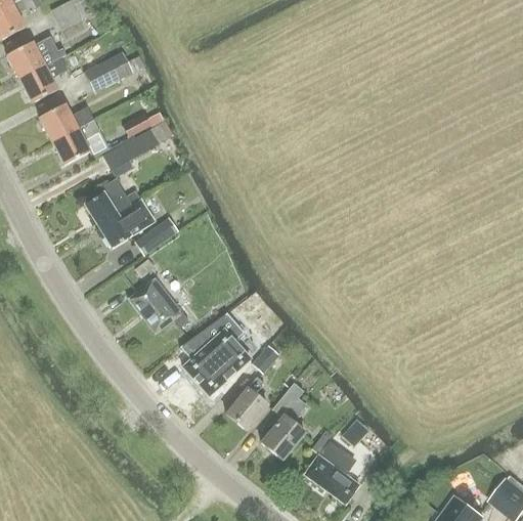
[(15,0),(0,8),(0,39),(25,27),(17,12),(25,9),(27,11),(42,3),(40,0),(15,0)]
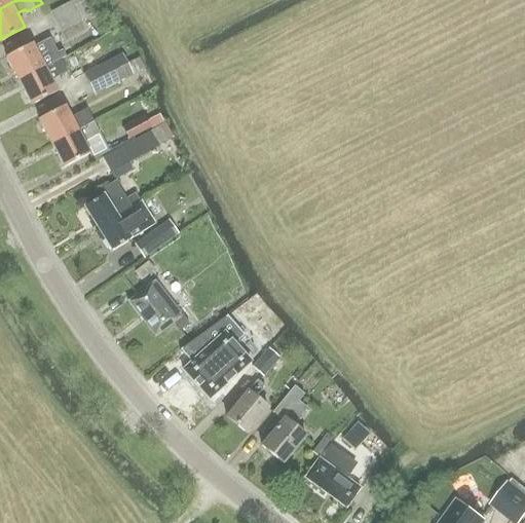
[(0,0),(0,8),(15,0),(0,0)]
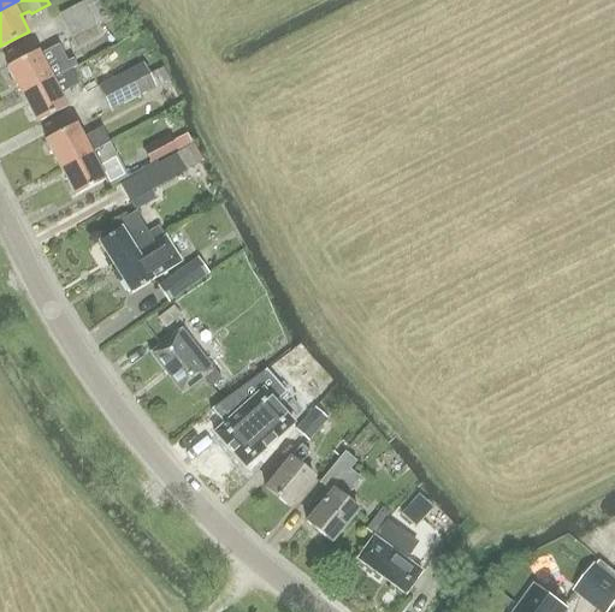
[(81,0),(60,11),(66,23),(89,11),(110,0),(81,0)]
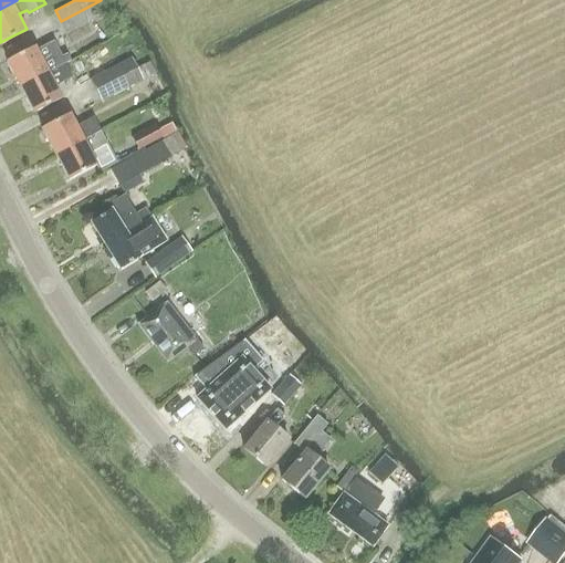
[(61,21),(66,31),(87,20),(82,10),(61,21)]
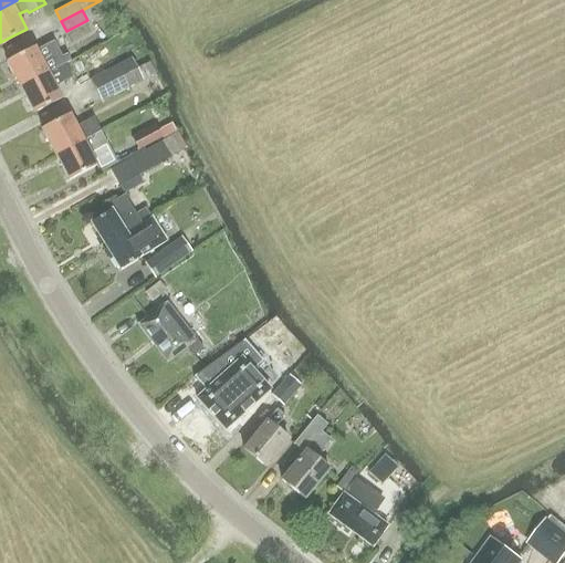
[(54,39),(38,48),(35,44),(8,59),(21,85),(66,61),(72,59),(67,52),(63,54),(54,39)]
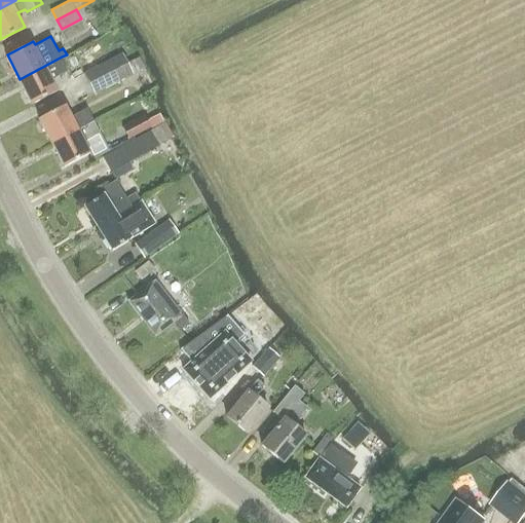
[(89,81),(128,61),(123,51),(104,62),(84,72),(89,81)]
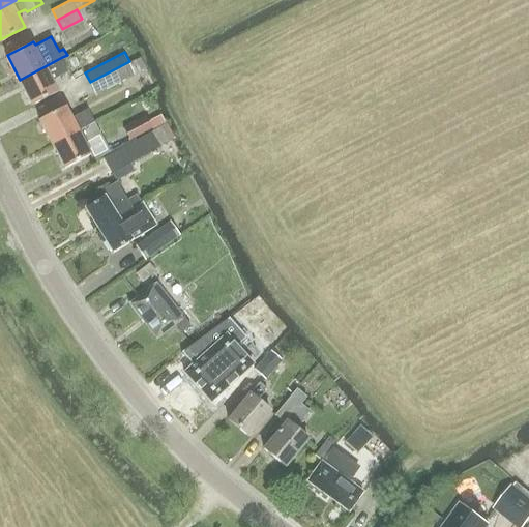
[(62,57),(20,80),(32,104),(58,90),(53,79),(68,69),(62,57)]
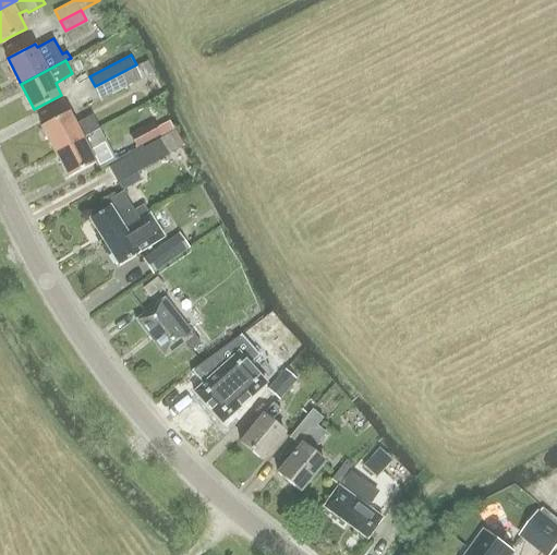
[(136,64),(95,86),(100,97),(121,86),(143,76),(136,64)]
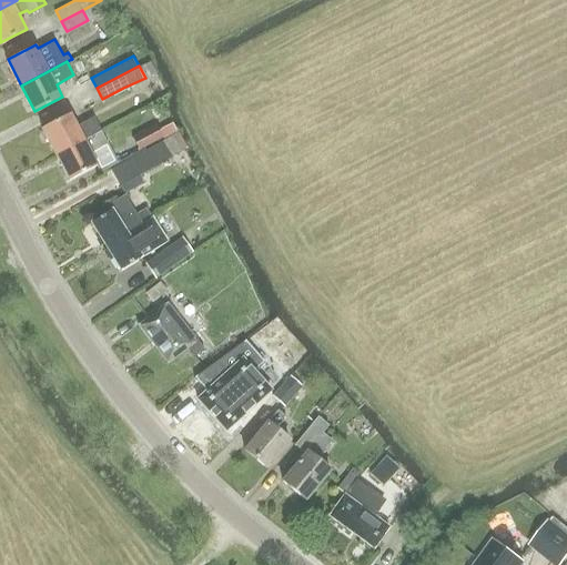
[(92,133),(102,128),(94,114),(78,124),(71,112),(43,127),(57,152),(92,133)]
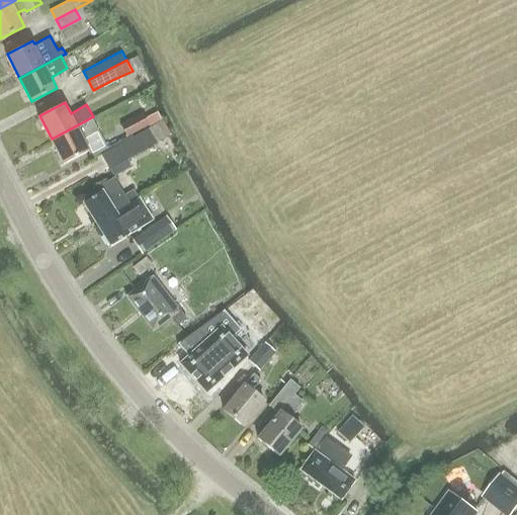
[(162,117),(158,109),(146,116),(144,112),(120,123),(127,137),(150,124),(162,117)]
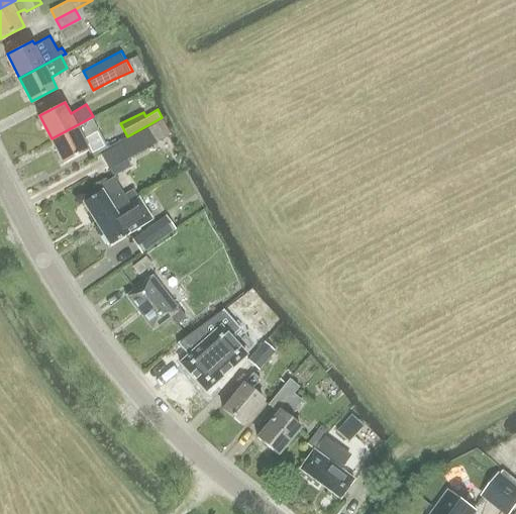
[(93,116),(84,121),(52,138),(64,163),(89,148),(83,136),(98,127),(93,116)]
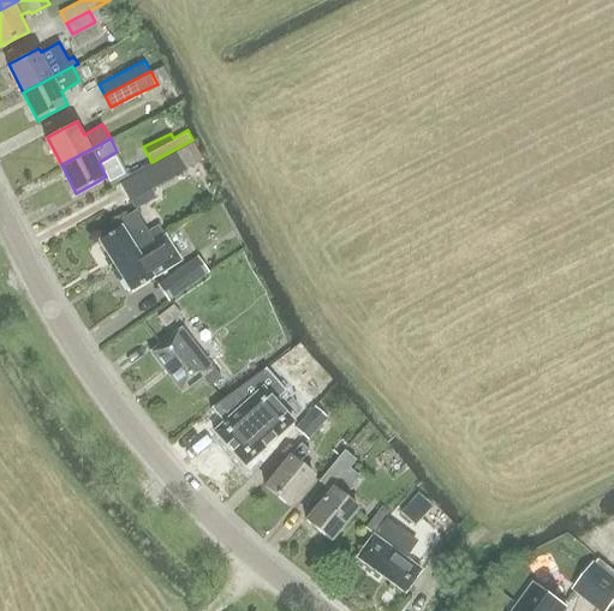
[(153,187),(198,162),(197,161),(203,159),(194,142),(189,144),(121,181),(131,199),(136,208),(137,208),(158,195),(153,187)]
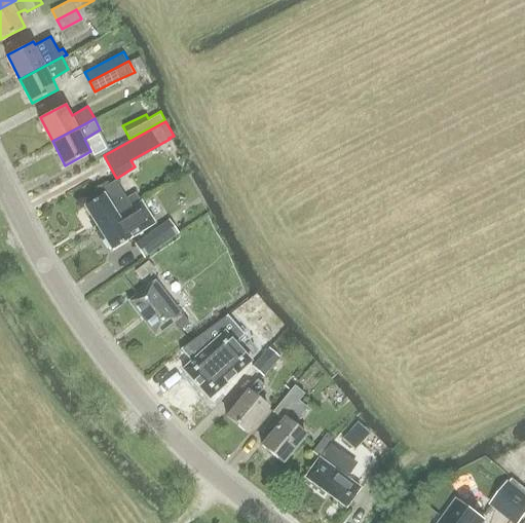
[(99,226),(141,199),(137,192),(128,196),(117,178),(116,178),(100,188),(103,193),(85,204),(99,226)]
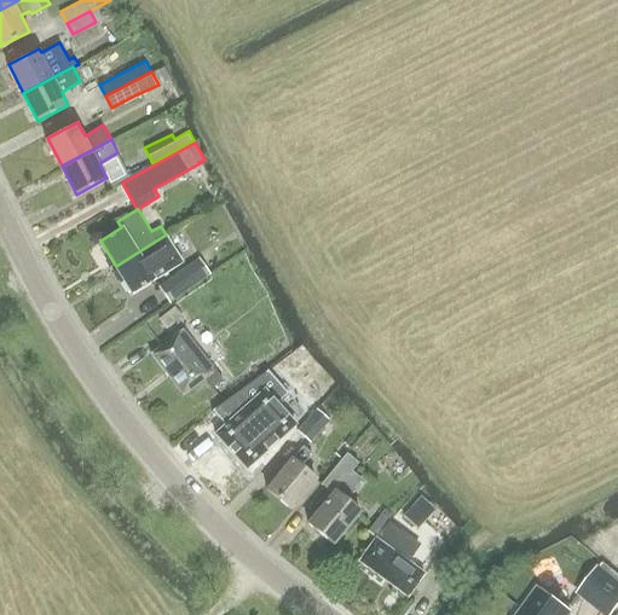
[(166,235),(116,266),(133,291),(183,260),(166,235)]
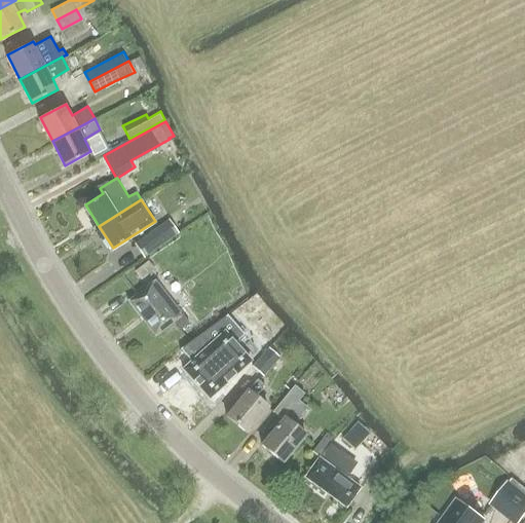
[(135,241),(145,256),(180,231),(170,217),(135,241)]
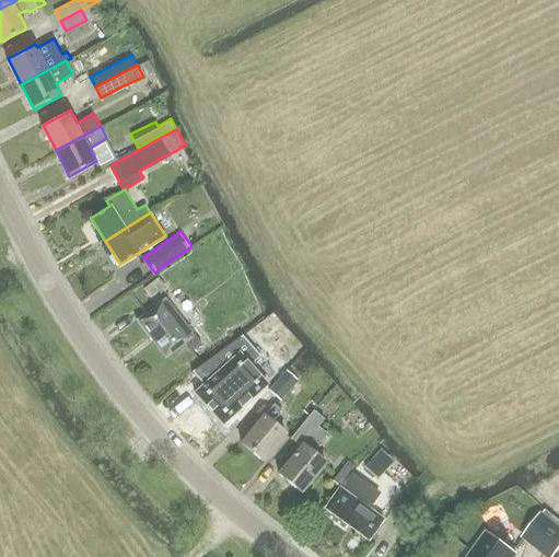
[(159,276),(144,287),(152,296),(165,285),(159,276)]
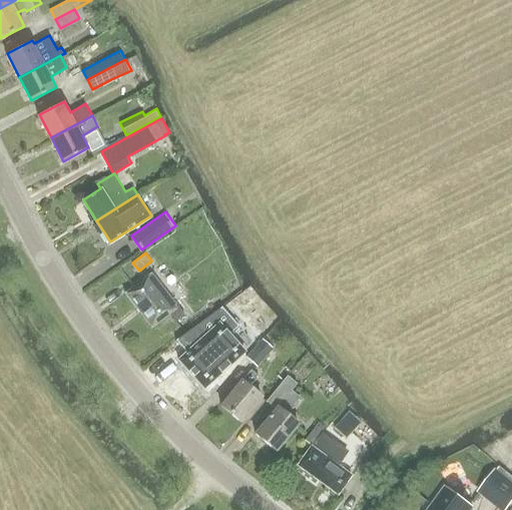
[(178,306),(172,298),(167,291),(159,281),(152,272),(126,292),(140,311),(152,326),(171,312),(177,320),(184,314),(178,306)]
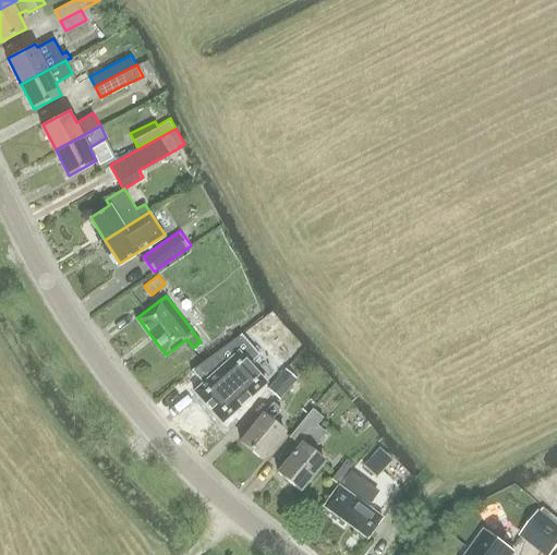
[(194,389),(222,420),(267,381),(250,362),(259,353),(242,333),(192,369),(203,381),(194,389)]
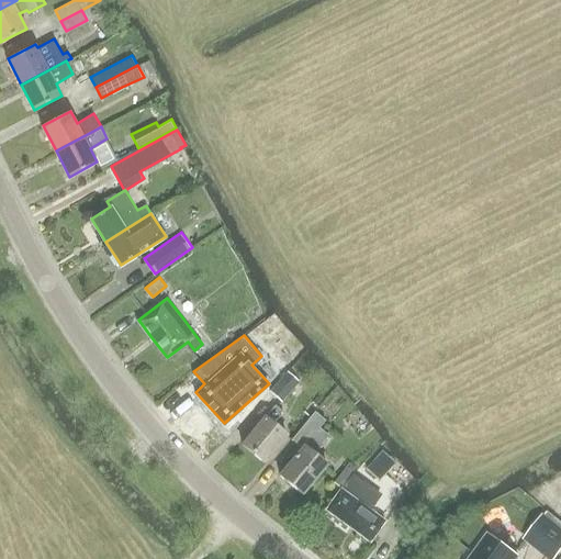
[(282,400),(300,380),(289,370),(271,390),(282,400)]
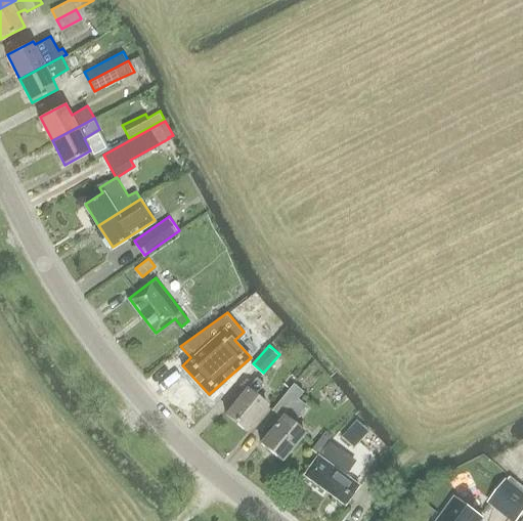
[(255,394),(264,383),(257,377),(248,388),(247,387),(226,413),(247,429),(267,404),(255,394)]
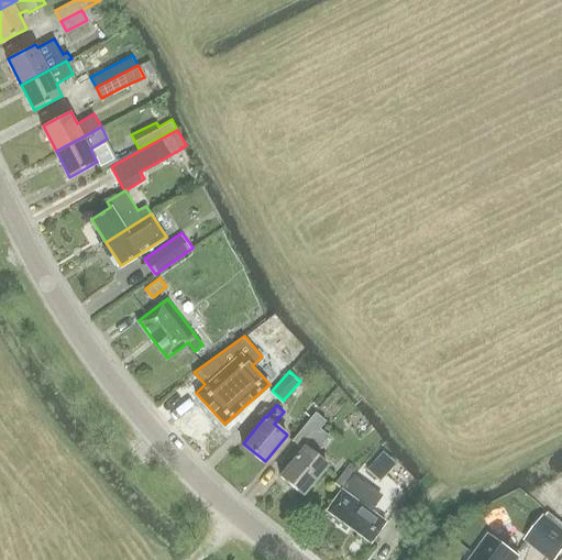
[(304,494),(328,464),(313,453),(329,435),(320,427),(327,419),(316,410),(293,439),(304,448),(281,474),(304,494)]
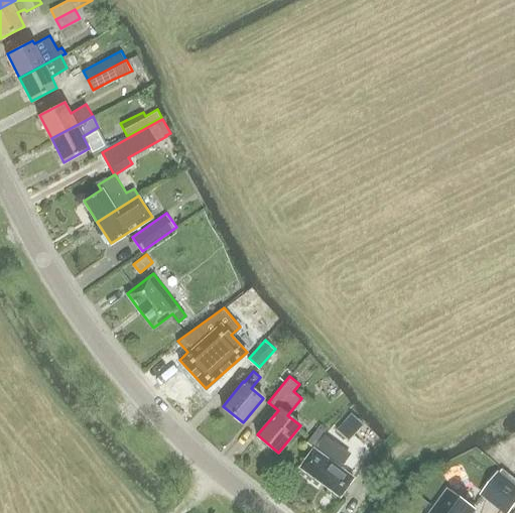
[(351,432),(354,434),(364,423),(353,412),(338,428),(347,436),(351,432)]
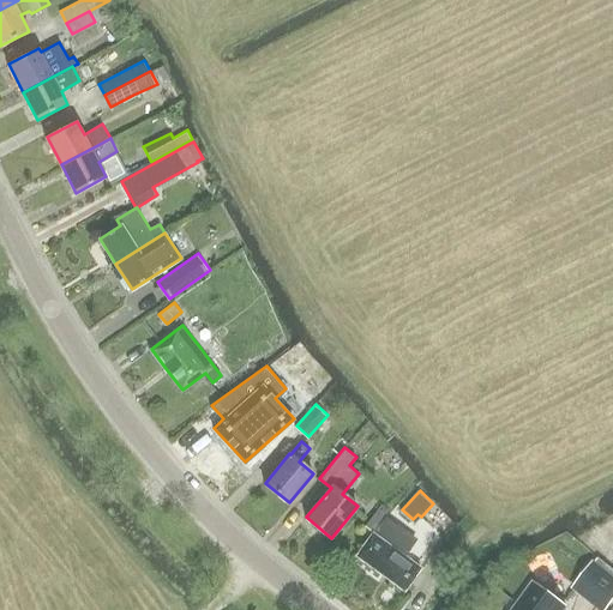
[(366,524),(374,530),(384,517),(377,511),(366,524)]
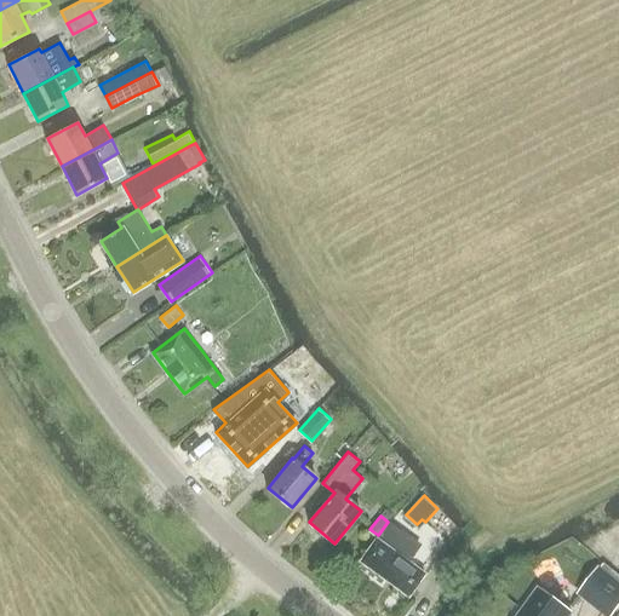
[(427,573),(411,562),(418,551),(385,527),(360,559),(410,596),(427,573)]
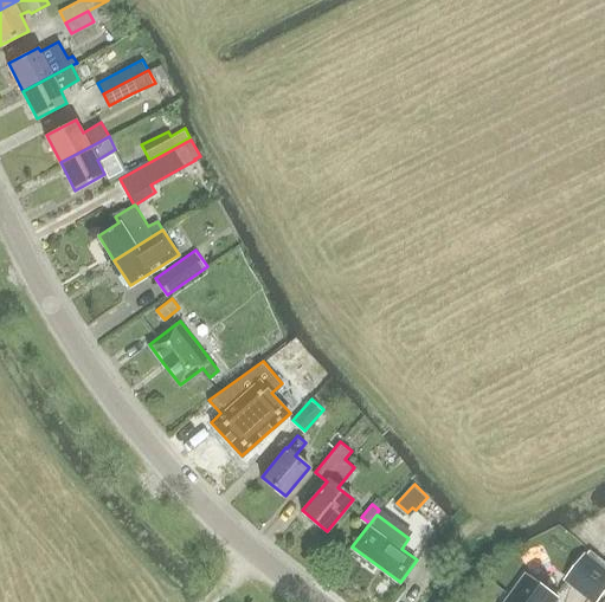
[(593,601),(597,601),(604,593),(604,562),(590,550),(566,578),(593,601)]
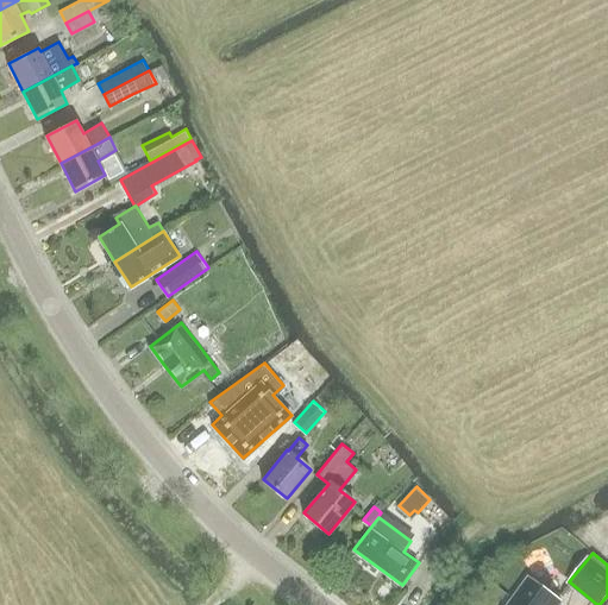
[(558,604),(563,600),(530,577),(507,604),(558,604)]
